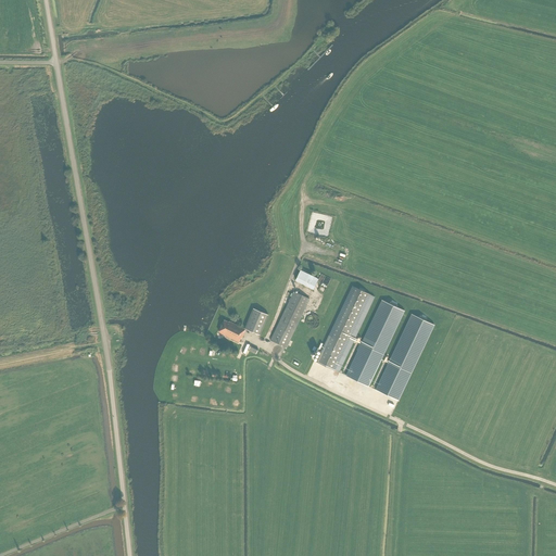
[(314,289),(319,279),(301,270),(295,280),(314,289)]
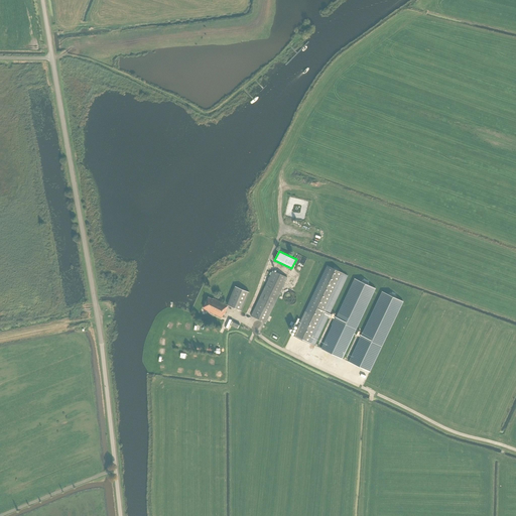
[(310,344),(343,274),(327,266),(293,336),(310,344)]
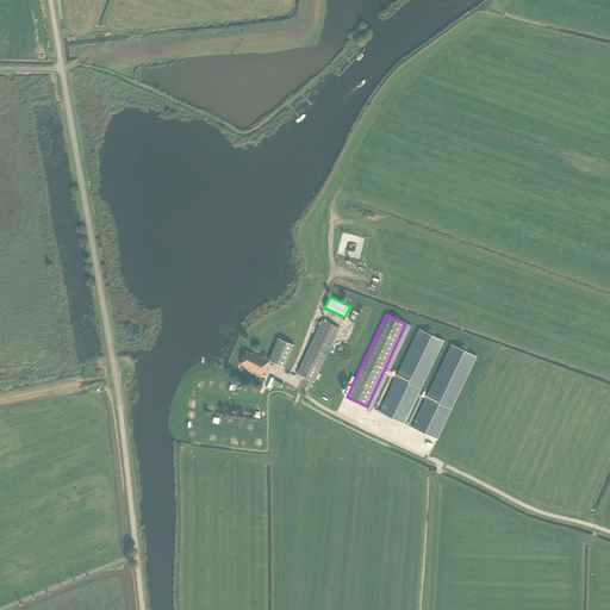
[(313,381),(340,328),(322,319),(297,373),(313,381)]
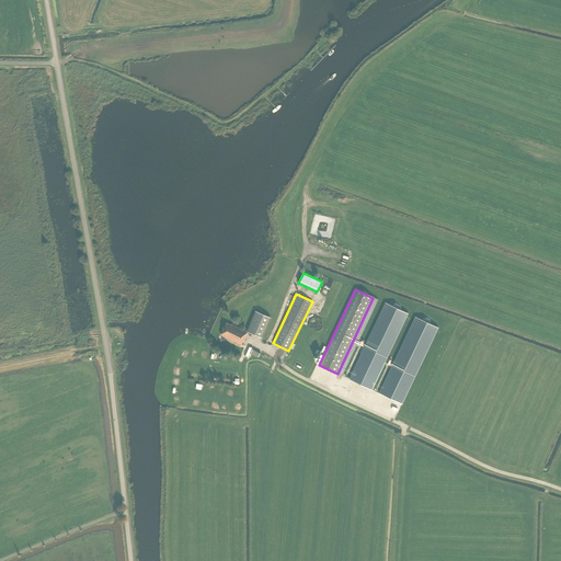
[(385,304),(348,379),(371,390),(408,315),(385,304)]
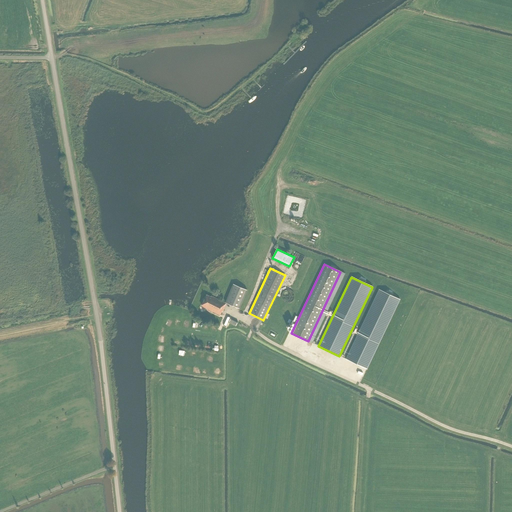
[(239,308),(247,290),(233,284),(225,302),(239,308)]
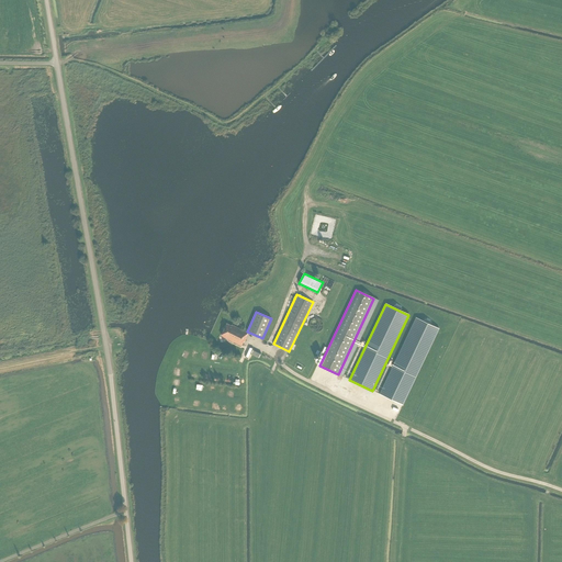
[(316,332),(317,332),(318,332),(319,332),(321,330),(322,330),(322,329),(323,328),(323,327),(323,326),(323,325),(323,324),(323,323),(323,322),(322,321),(322,319),(321,319),(319,318),(318,318),(317,318),(316,317),(315,318),(314,318),(313,318),(312,319),(311,319),(311,321),(310,322),(310,323),(310,324),(308,325),(310,326),(310,327),(310,328),(311,329),(311,330),(312,330),(313,332),(314,332),(315,332),(316,332)]
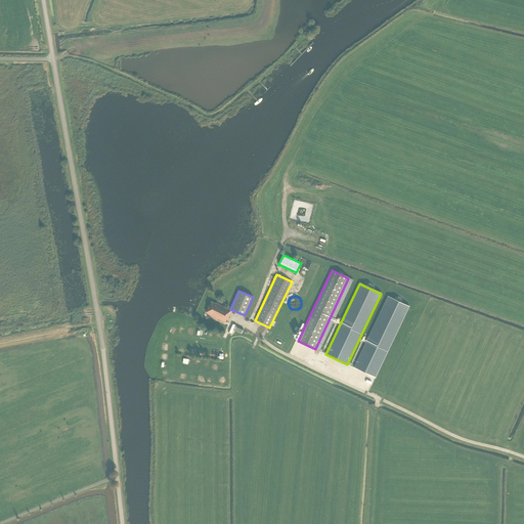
[(375,378),(408,307),(387,297),(353,367),(375,378)]
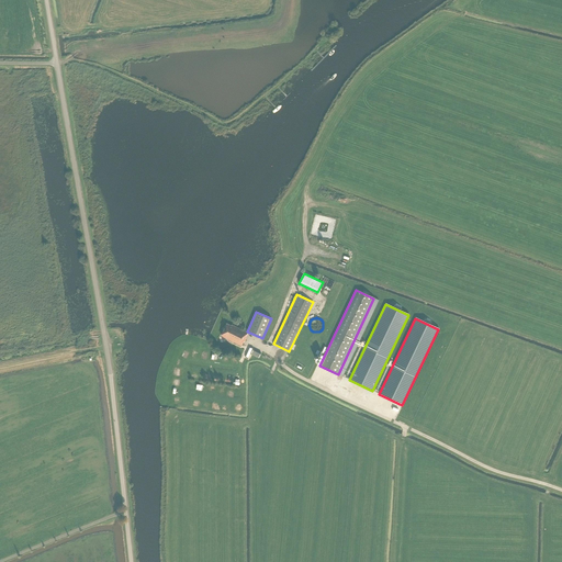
[(231,326),(226,324),(221,335),(226,338),(242,346),(243,341),(244,343),(248,333),(232,325),(231,326)]
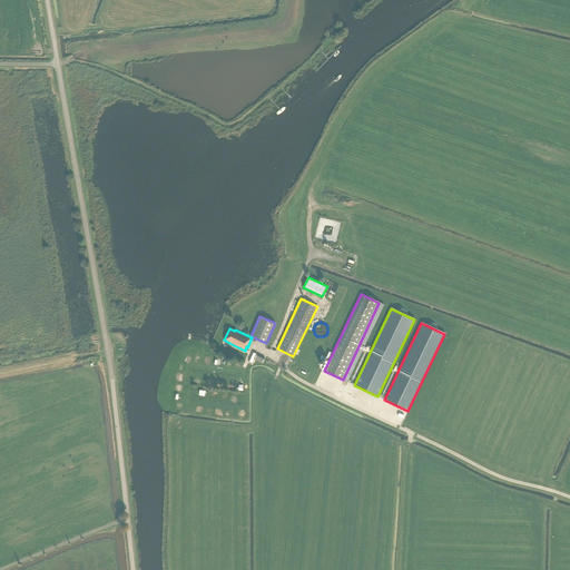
[(263,361),(264,357),(256,354),(254,353),(249,362),(252,363),(253,361),(254,359),(262,363),(263,361)]
